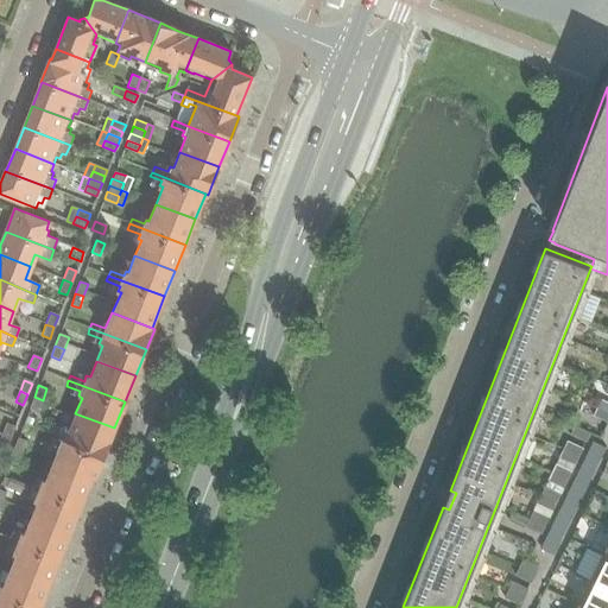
[(43,400),(35,397),(30,409),(38,412),(43,400)]
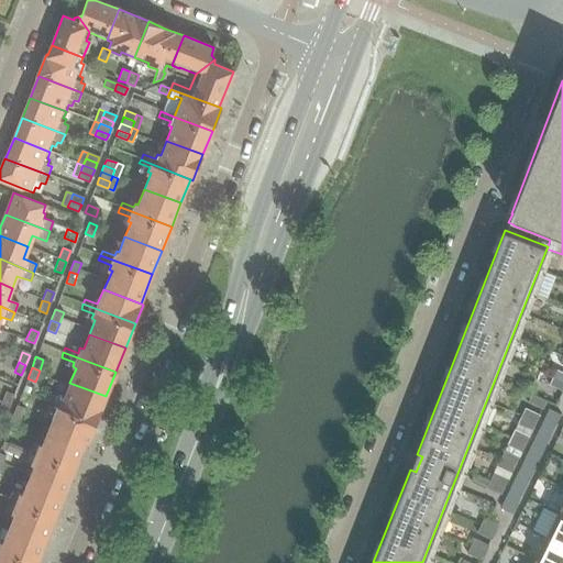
[(562,373),(556,370),(550,385),(562,390),(562,373)]
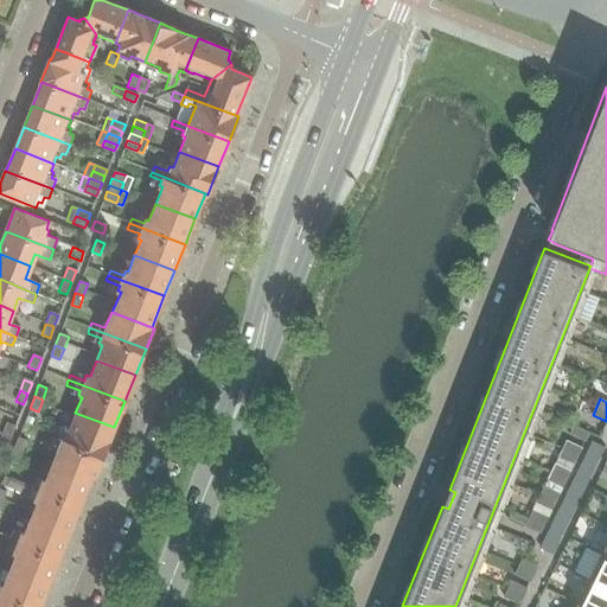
[(114,427),(75,413),(69,429),(65,427),(63,433),(50,427),(48,433),(104,453),(114,427)]
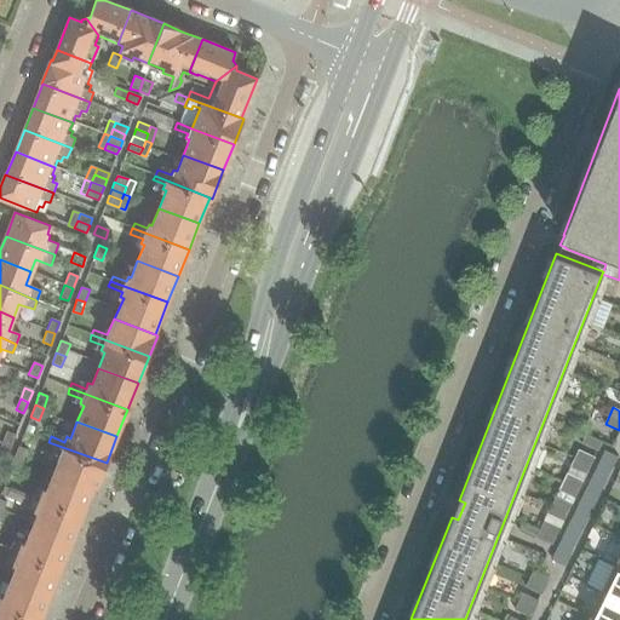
[(6,431),(1,443),(10,447),(15,435),(6,431)]
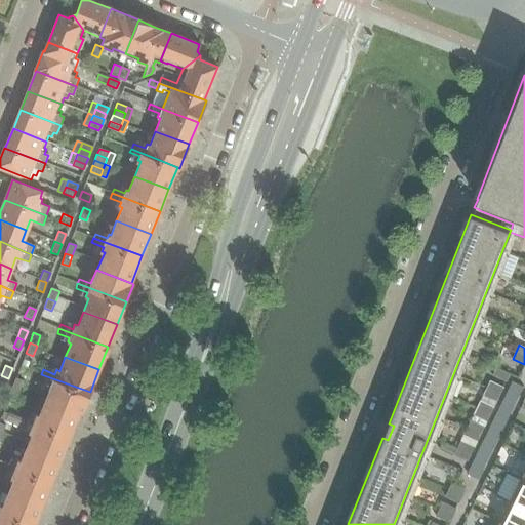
[(509,374),(495,367),(492,375),(505,381),(509,374)]
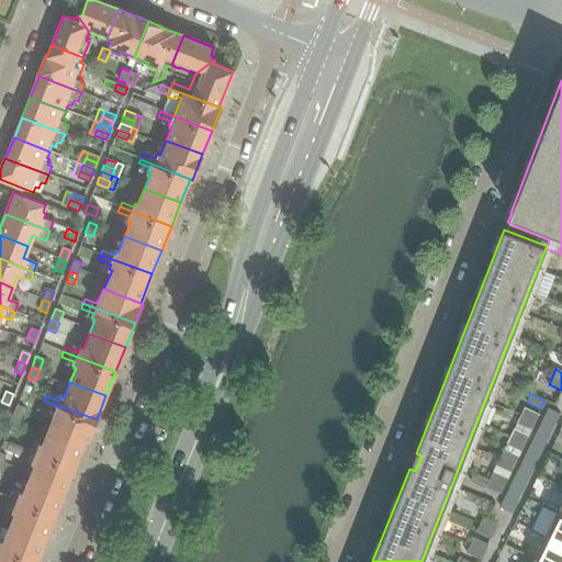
[(88,441),(97,419),(44,401),(43,405),(55,409),(48,426),(86,440),(88,441)]
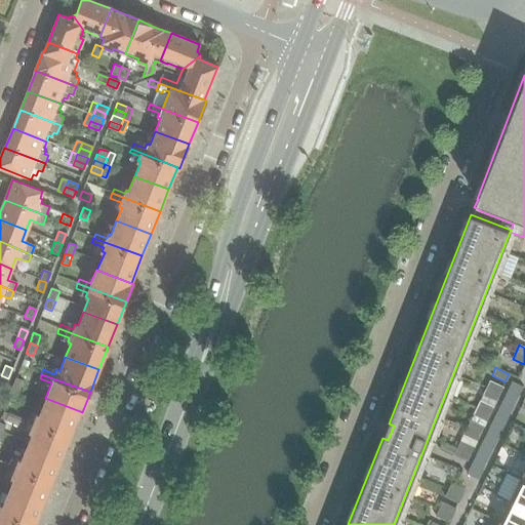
[(0,386),(5,389),(8,378),(1,375),(0,378),(0,386)]
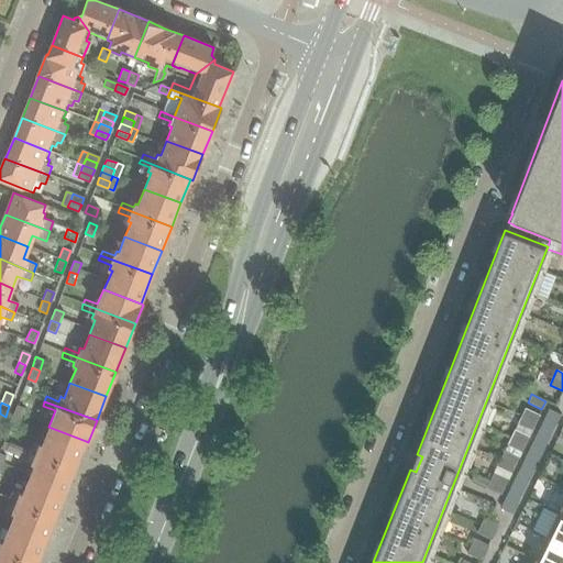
[(17,406),(12,417),(20,420),(24,409),(17,406)]
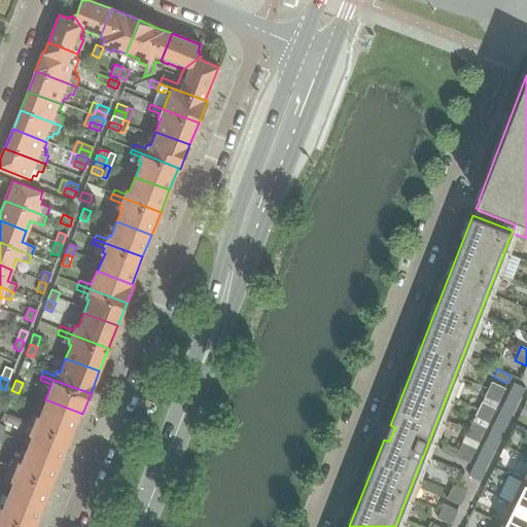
[(498,402),(504,388),(491,382),(488,390),(480,386),(477,393),(498,402)]
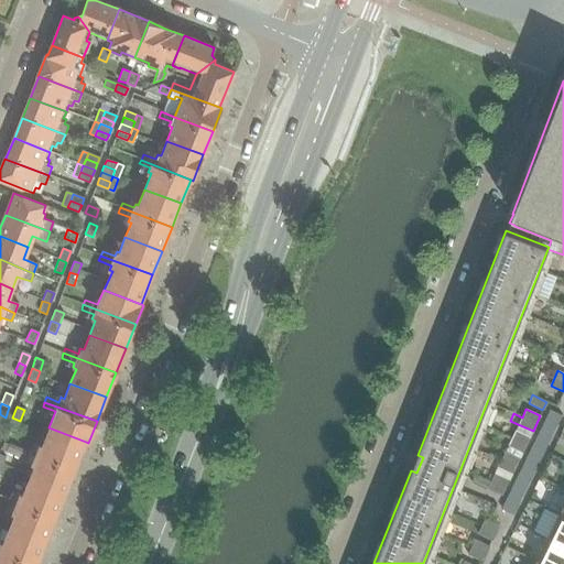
[(501,510),(513,516),(562,415),(550,410),(501,510)]
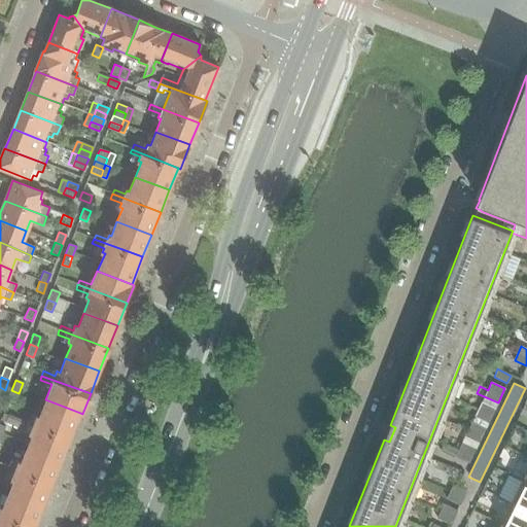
[(19,393),(11,390),(7,400),(14,403),(19,393)]
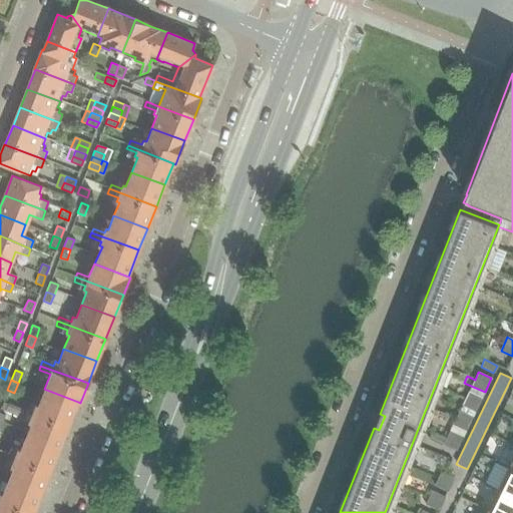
[(78,402),(44,389),(38,406),(35,405),(33,408),(23,404),(21,408),(68,426),(78,402)]
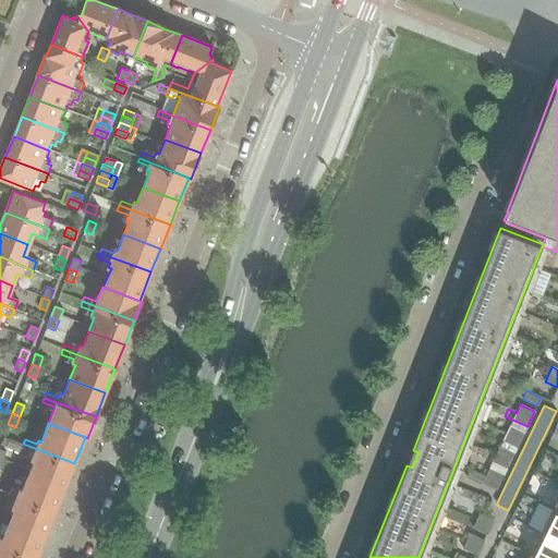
[(517,448),(524,433),(510,425),(502,440),(517,448)]
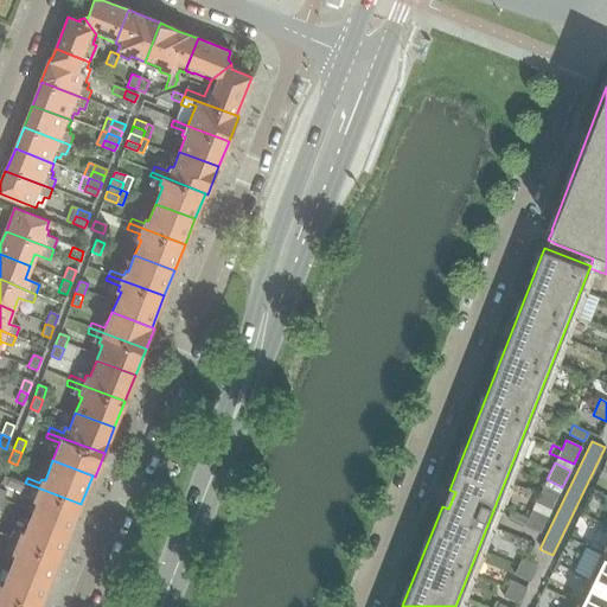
[(2,487),(20,494),(26,481),(7,474),(2,487)]
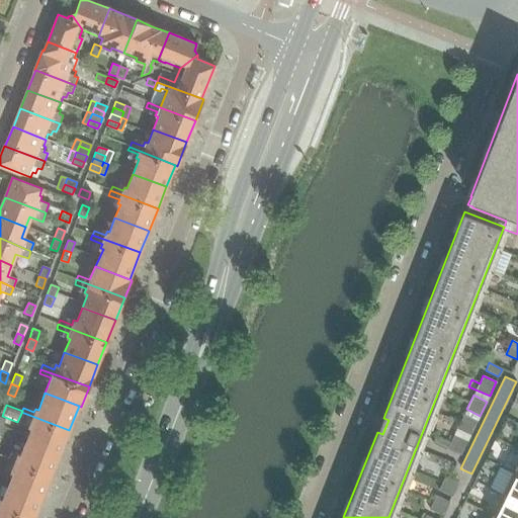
[(61,452),(69,430),(21,412),(20,417),(31,421),(29,425),(31,426),(26,439),(61,452)]
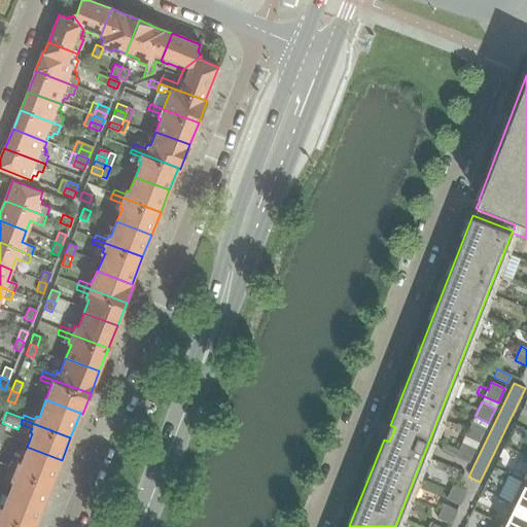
[(479,443),(485,428),(471,422),(465,436),(479,443)]
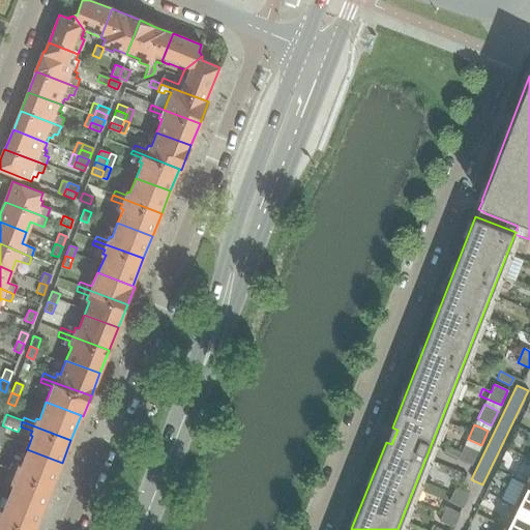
[(471,465),(478,451),(464,444),(458,459),(471,465)]
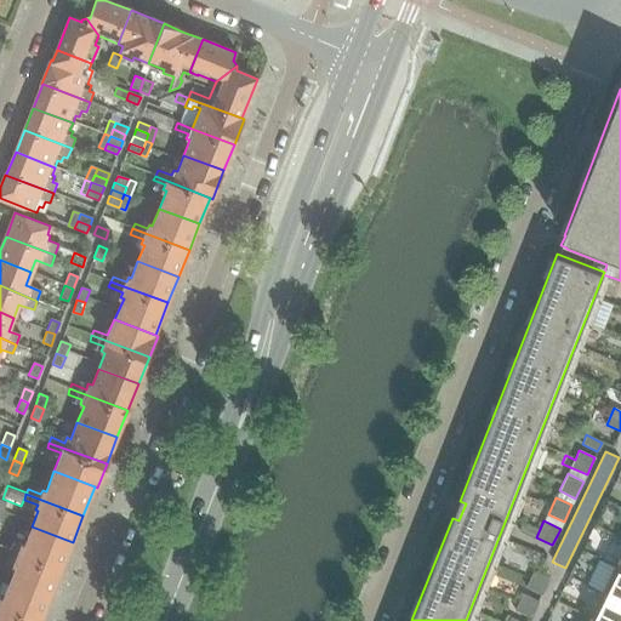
[(523,524),(519,533),(535,540),(539,531),(523,524)]
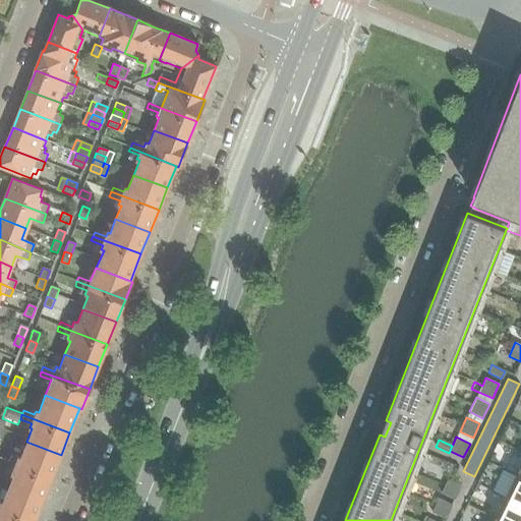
[(61,455),(26,442),(20,456),(18,455),(16,459),(5,455),(3,459),(52,477),(61,455)]
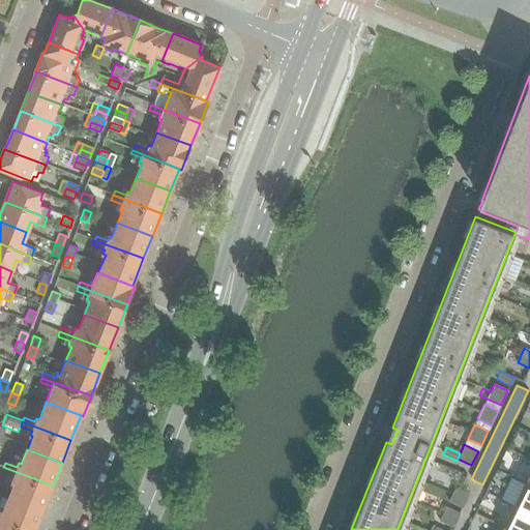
[(43,509),(53,486),(3,467),(2,472),(12,476),(11,480),(13,482),(8,496),(43,509)]
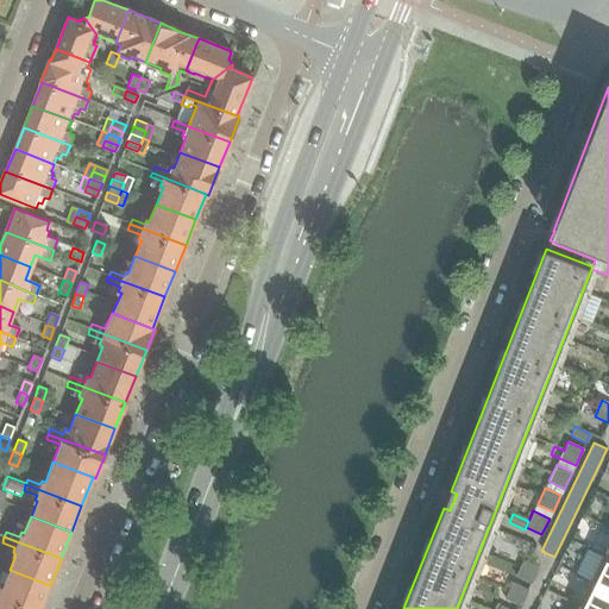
[(608,559),(601,557),(589,582),(608,590),(608,559)]
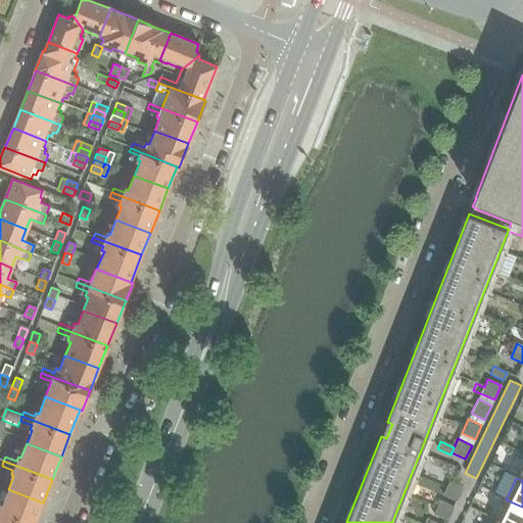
[(456,501),(463,487),(449,480),(442,494),(456,501)]
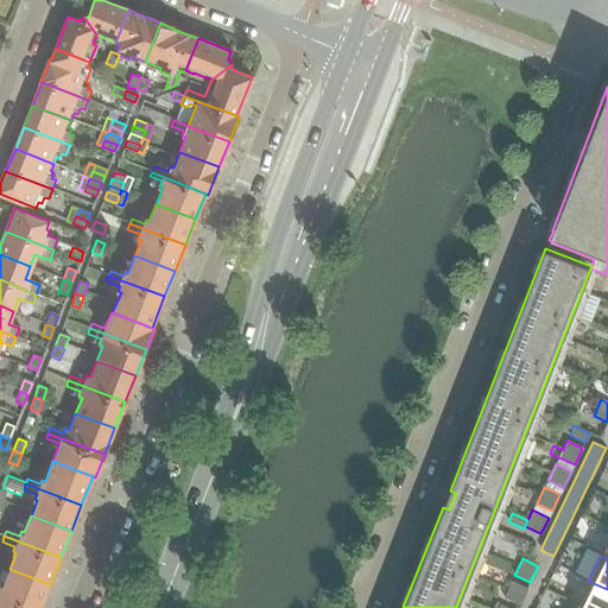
[(39,607),(50,584),(10,569),(4,586),(0,583),(0,594),(36,607),(39,607)]
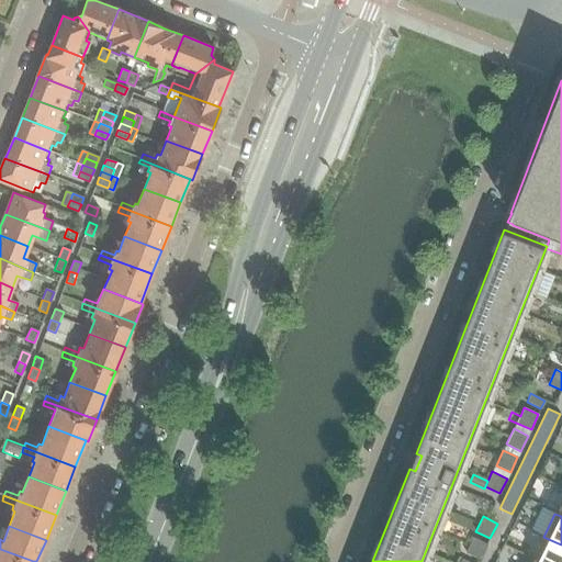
[(480,559),(487,544),(472,537),(465,552),(480,559)]
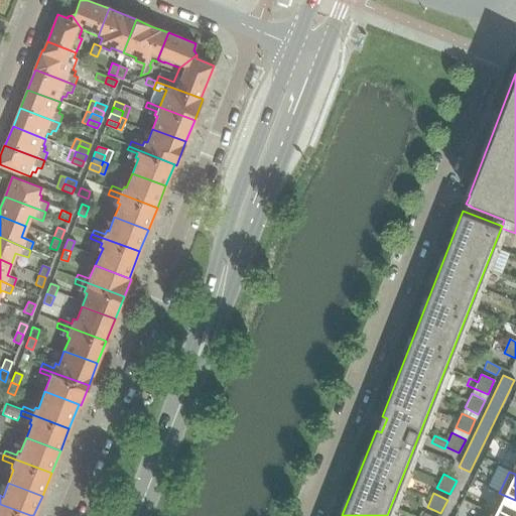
[(515,515),(515,500),(499,493),(489,514),(494,515),(515,515)]
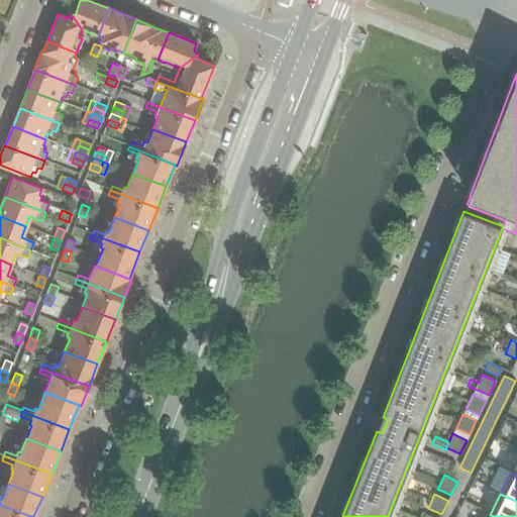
[(30,516),(0,505),(0,516),(30,516)]
